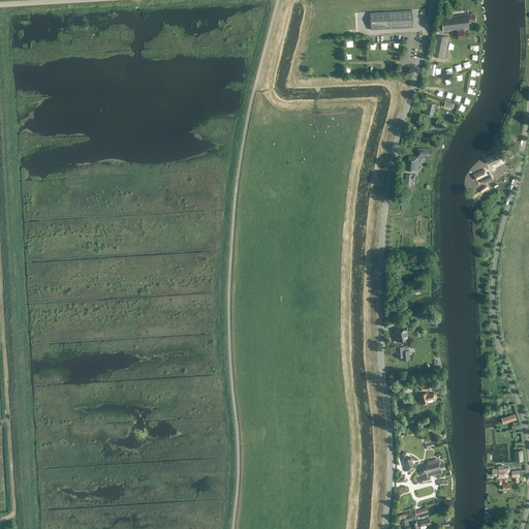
[(411,10),(387,11),(370,12),(371,25),(387,24),(389,28),(412,27),(411,10)]
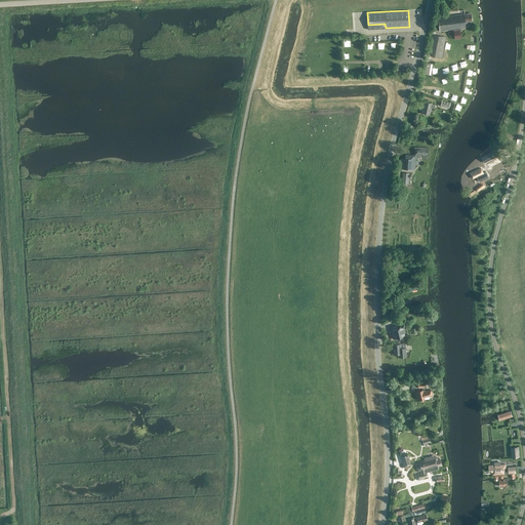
[(453,29),(459,29),(466,28),(465,24),(467,24),(467,22),(472,21),(471,13),(470,14),(470,13),(467,13),(467,14),(463,14),(463,13),(438,17),(439,31),(453,29)]
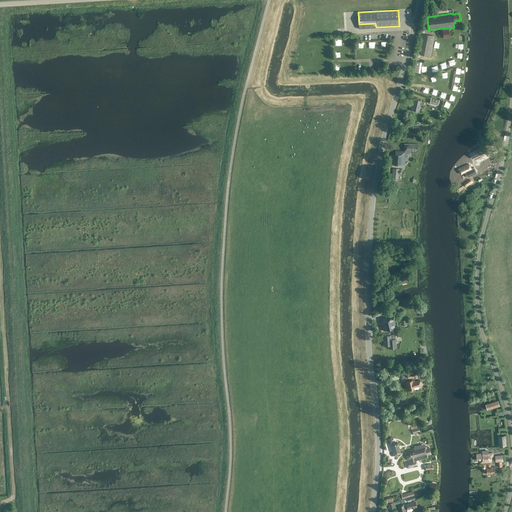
[(434,36),(422,34),(423,31),(423,28),(421,28),(421,30),(420,30),(420,33),(416,54),(430,56),(434,36)]
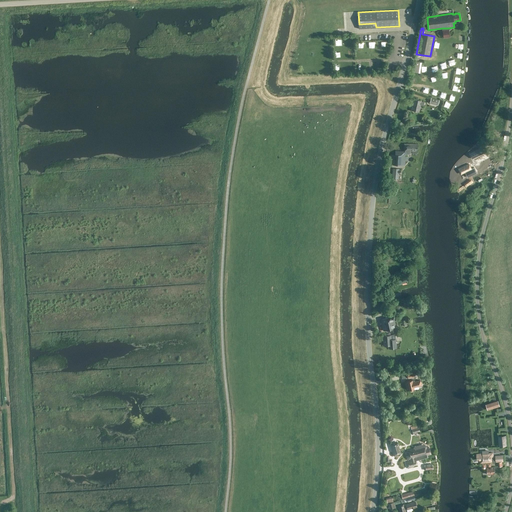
[(414,99),(411,110),(418,112),(420,105),(423,106),(424,102),(421,101),(414,99)]
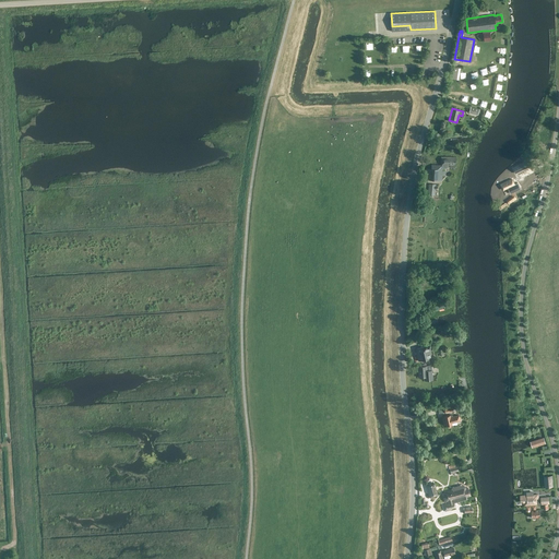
[(445,166),(450,166),(450,167),(455,167),(455,164),(455,157),(441,157),(441,165),(431,165),(431,168),(426,168),(426,179),(442,180),(442,168),(445,168),(445,166)]
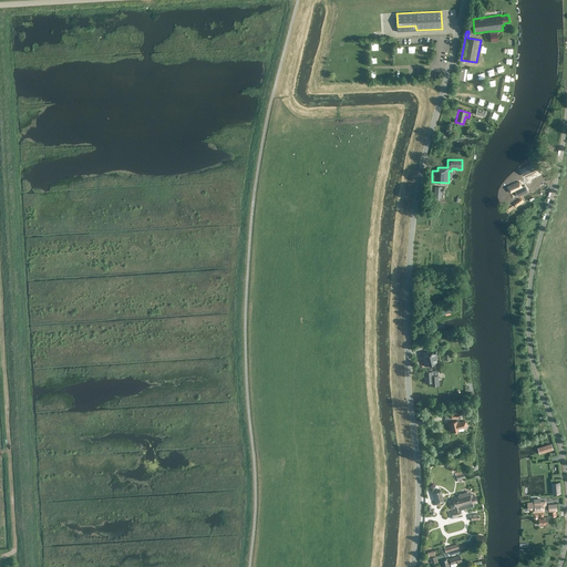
[(537,168),(534,163),(519,171),(523,176),(537,168)]
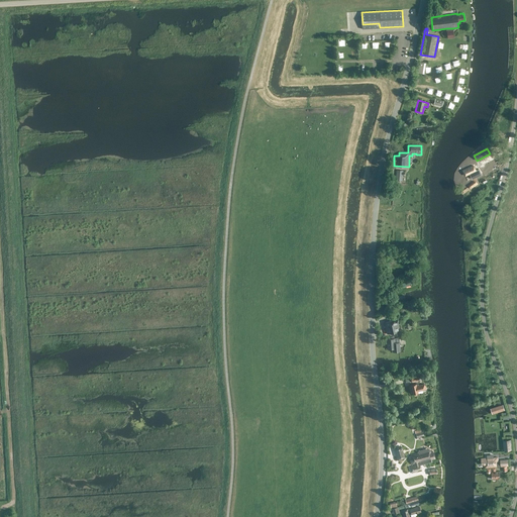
[(470,175),(473,173),(474,175),(480,173),(478,170),(476,171),(474,166),(463,171),(466,176),(469,174),(470,175)]
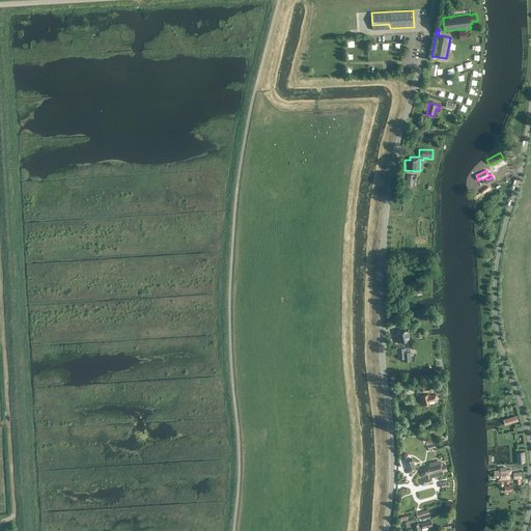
[(394,331),(397,342),(411,339),(409,330),(408,328),(394,331)]
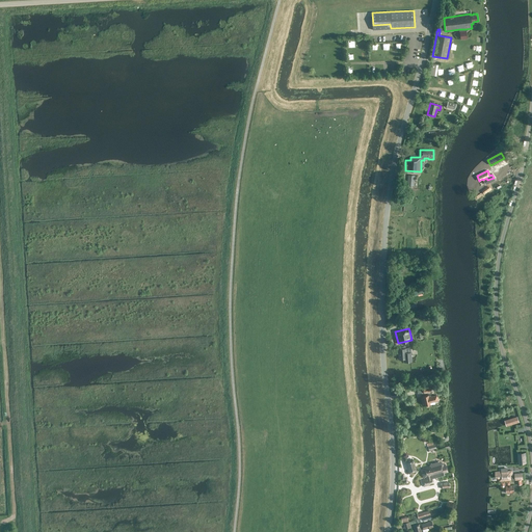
[(410,352),(406,352),(405,348),(405,347),(404,345),(402,345),(402,347),(402,348),(398,349),(398,358),(403,358),(404,362),(411,362),(410,352)]
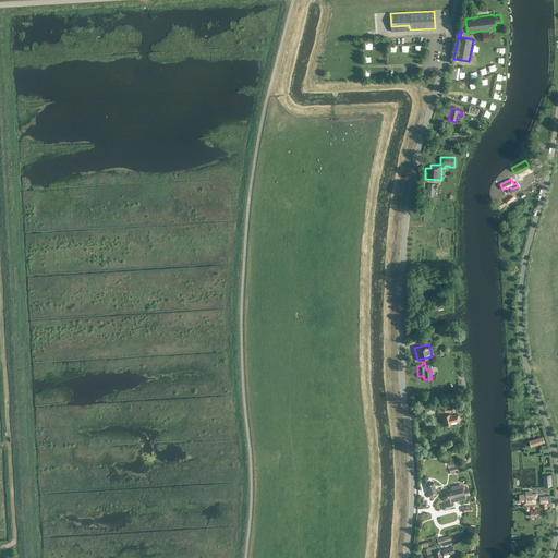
[(446,425),(451,424),(451,425),(459,423),(459,422),(460,422),(459,420),(458,414),(449,416),(449,414),(443,416),(446,425)]
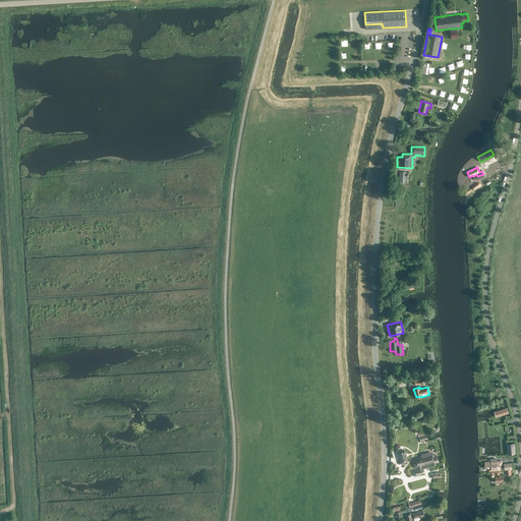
[(489,409),(491,417),(509,411),(507,403),(489,409)]
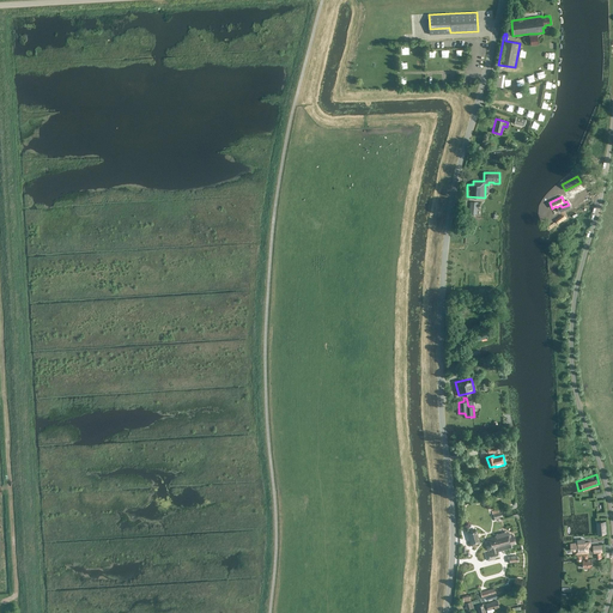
[(576,514),(575,514),(572,495),(563,498),(563,516),(576,514)]
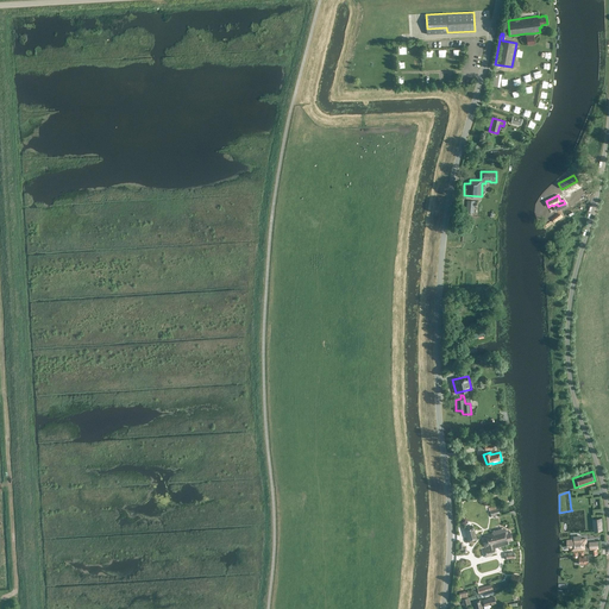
[(493,515),(500,513),(497,508),(496,509),(495,506),(488,508),(489,510),(488,512),(490,518),(493,518),(493,515)]
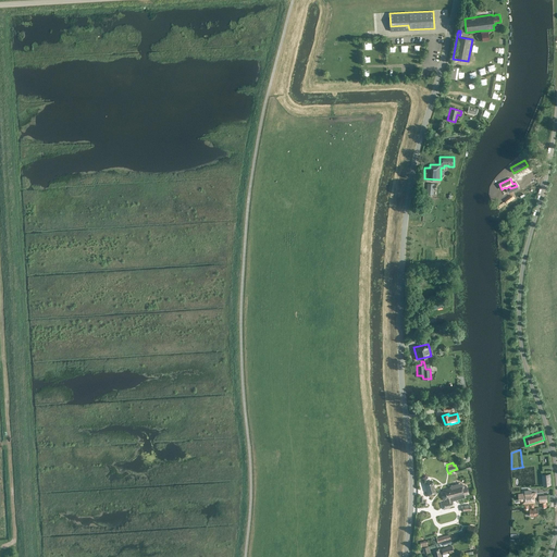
[(551,485),(551,474),(542,474),(543,485),(551,485)]
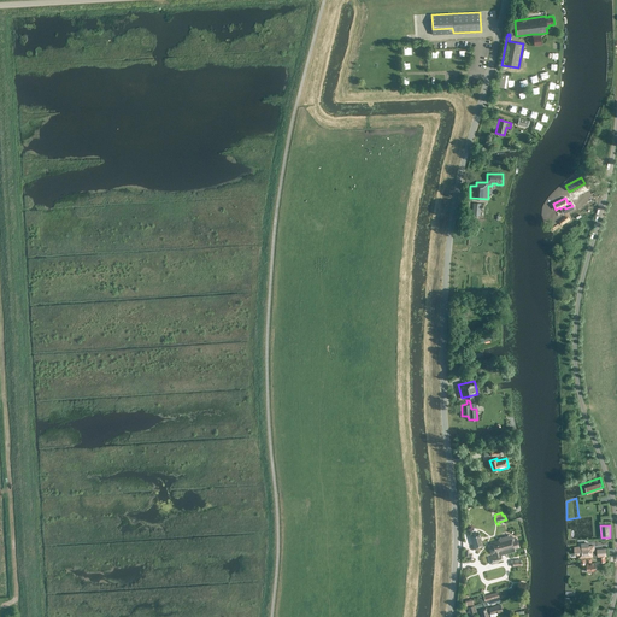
[(475,548),(482,546),(479,533),(471,535),(475,548)]
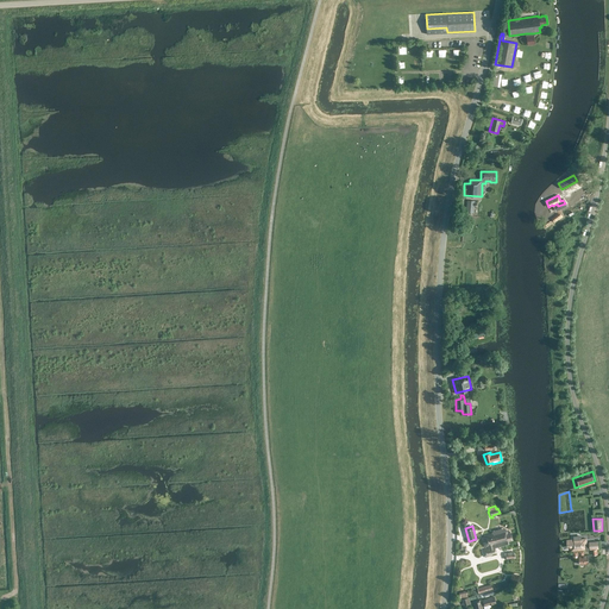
[(513,540),(510,531),(507,532),(507,529),(506,529),(503,527),(502,528),(494,531),(493,531),(491,533),(494,534),(484,537),(484,538),(482,539),(484,548),(487,547),(487,548),(482,550),(484,558),(491,556),(491,554),(497,553),(496,547),(508,545),(508,541),(513,540)]
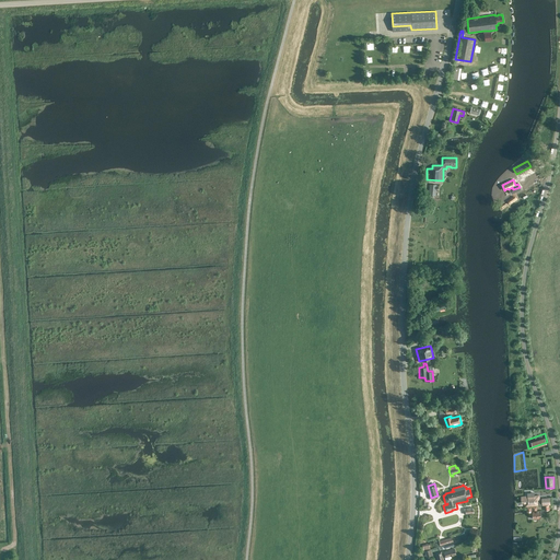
[(539,496),(521,497),(522,503),(525,503),(525,506),(539,505),(539,496)]
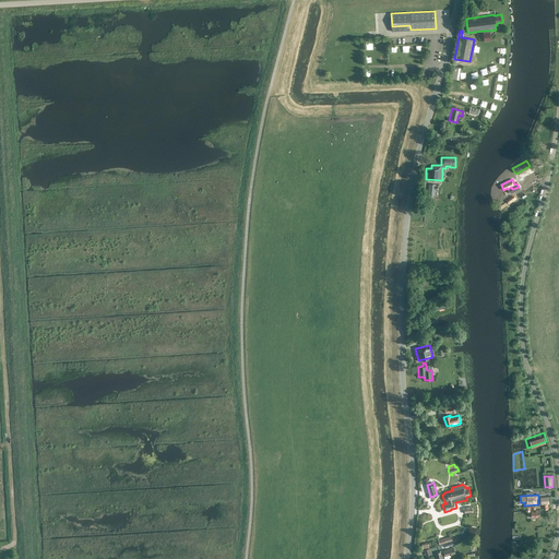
[(526,511),(532,510),(532,518),(540,516),(539,510),(536,510),(535,506),(526,507),(526,511)]
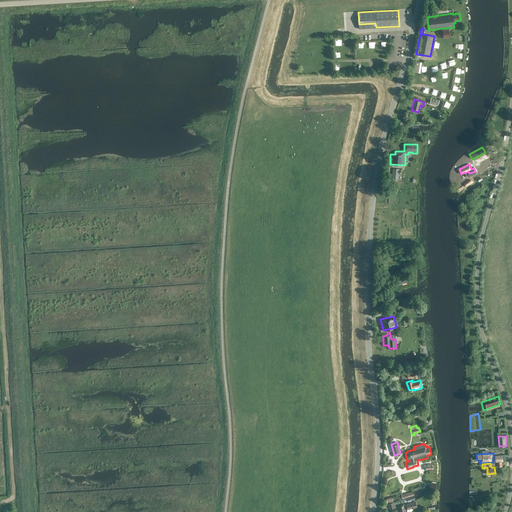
[(415,499),(414,495),(413,491),(401,495),(401,496),(402,499),(403,499),(403,500),(404,502),(407,502),(415,499)]
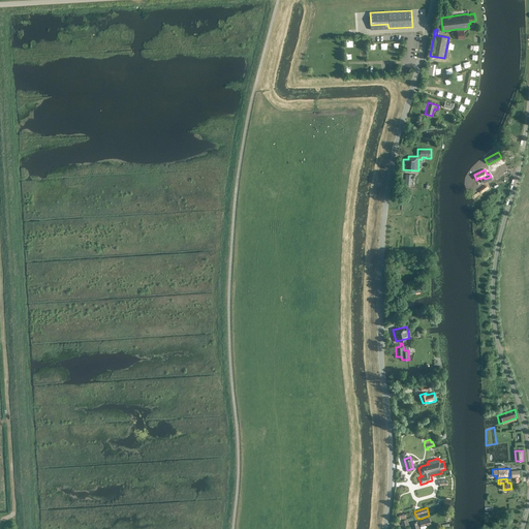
[(418,521),(418,522),(416,522),(416,521),(411,522),(412,528),(418,528),(418,526),(419,526),(419,527),(430,524),(429,518),(418,521)]
